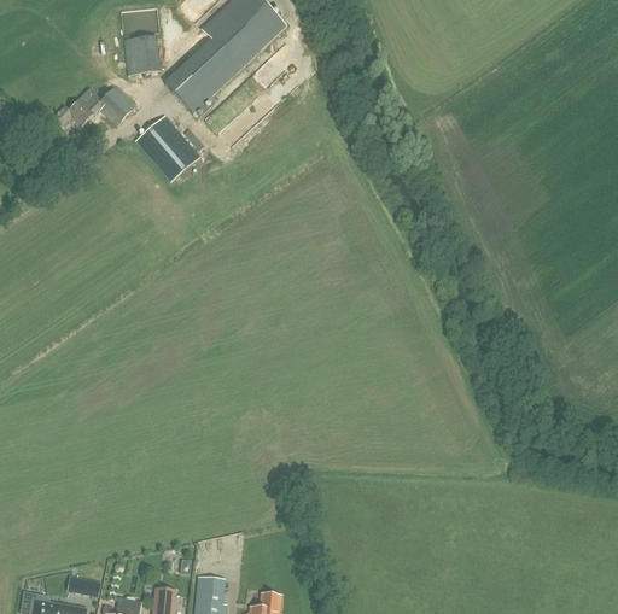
[(252,56),(286,24),(263,0),(231,0),(223,7),(202,28),(213,40),(165,83),(193,113),(240,70),(239,68),(243,65),(252,56)]
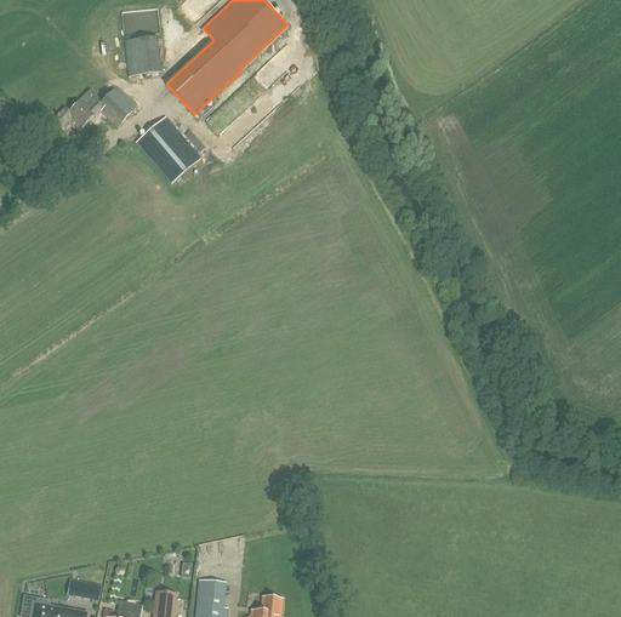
[(130,74),(160,70),(157,36),(125,40),(130,74)]
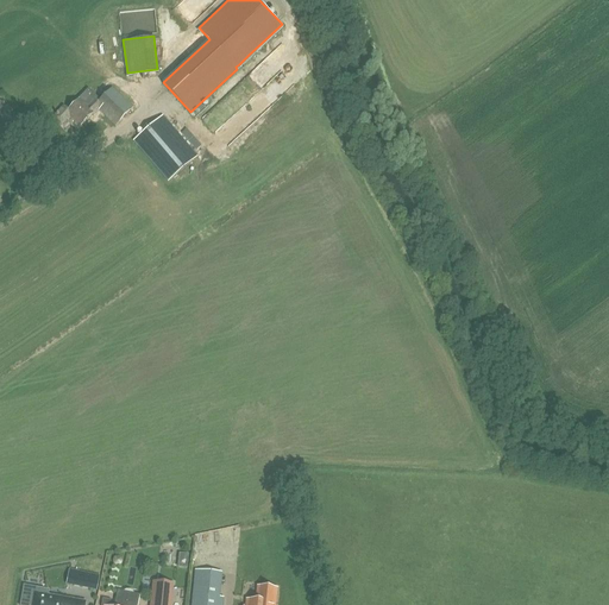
[(133,105),(112,84),(99,98),(88,87),(79,95),(80,96),(69,107),(64,104),(54,114),(61,123),(69,113),(80,124),(93,111),(92,109),(96,105),(115,123),(133,105)]
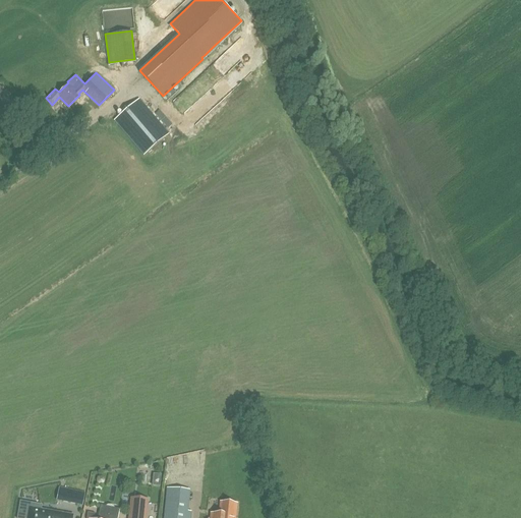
[(0,120),(9,114),(1,103),(8,98),(0,85),(0,120)]
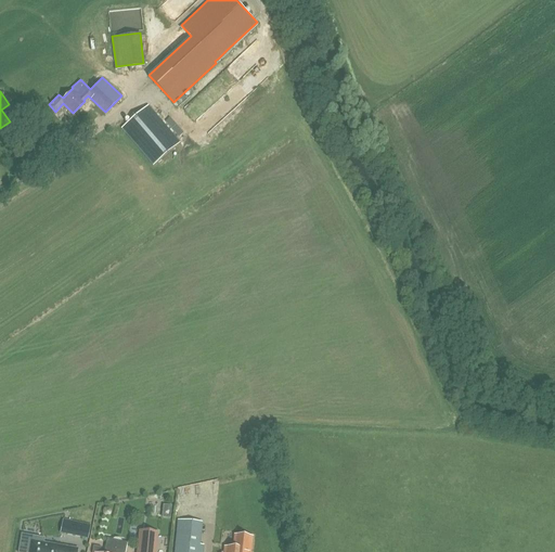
[(153,162),(179,140),(149,104),(123,126),(153,162)]
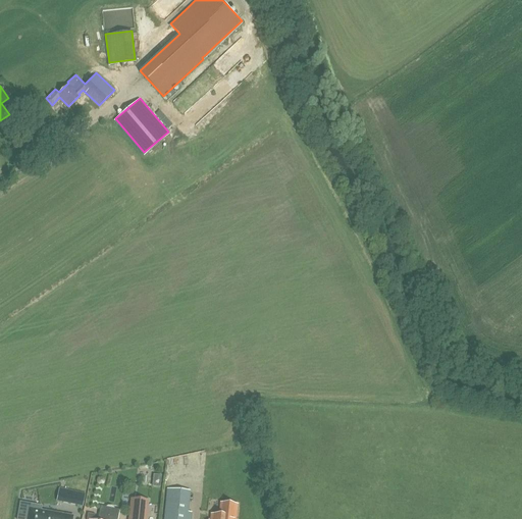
[(105,495),(108,485),(102,483),(100,494),(105,495)]
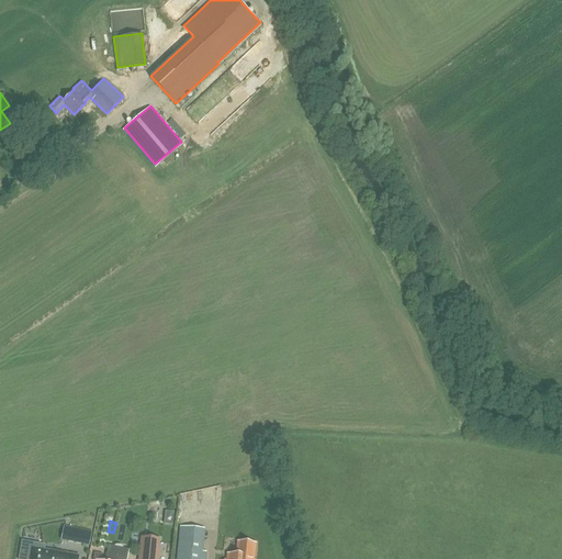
[(82,540),(86,527),(64,523),(62,536),(82,540)]
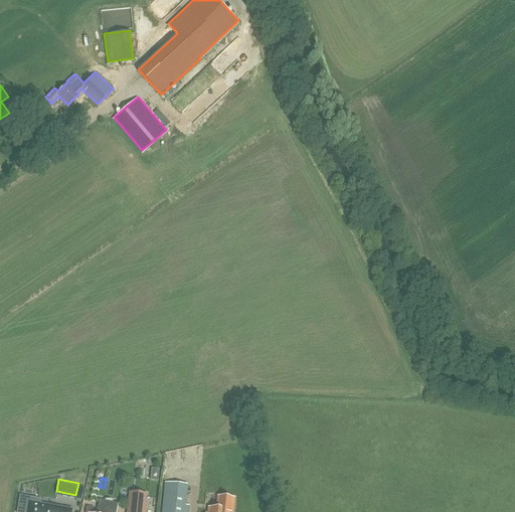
[(143,511),(146,492),(130,490),(127,511),(143,511)]
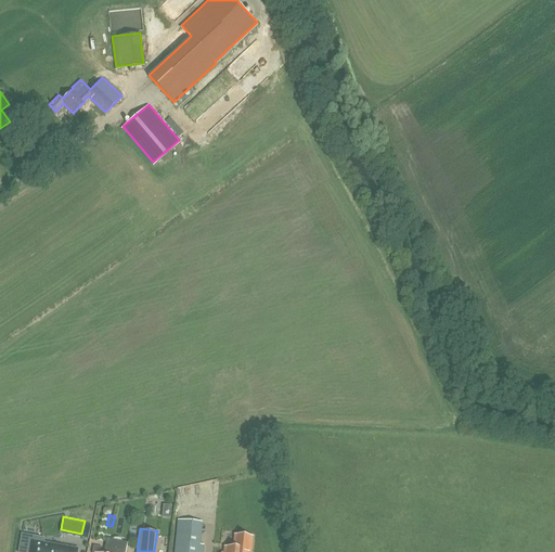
[(76,551),(77,547),(61,544),(43,541),(44,536),(22,531),(18,550),(20,551),(20,548),(25,549),(25,551),(27,551),(76,551)]
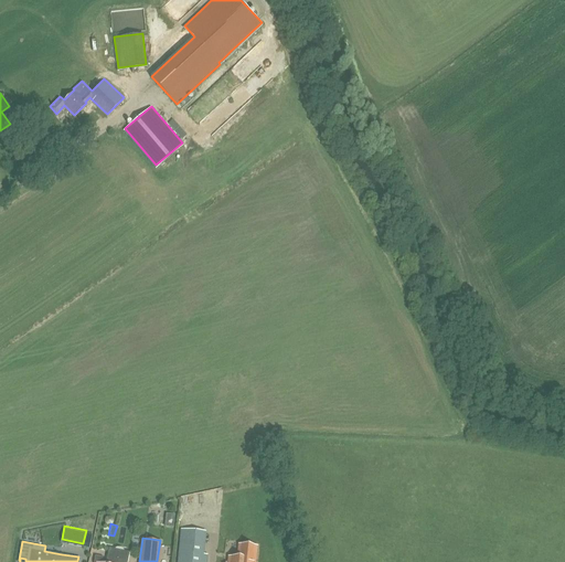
[(180,542),(177,561),(205,561),(206,553),(201,553),(202,544),(180,542)]
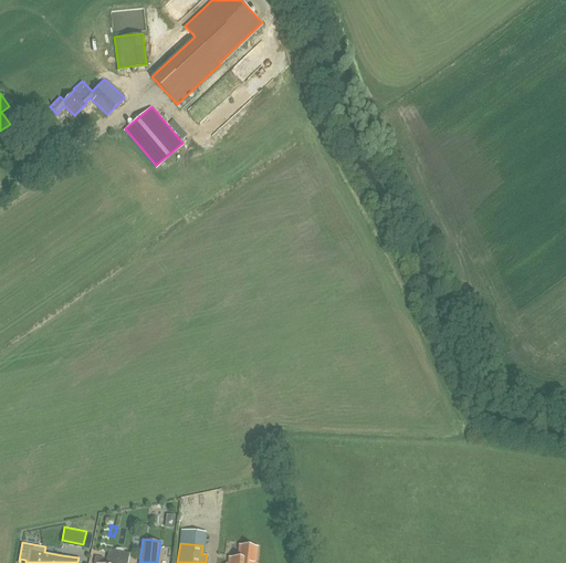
[(254,562),(255,561),(257,545),(240,543),(239,556),(229,555),(228,562),(254,562)]
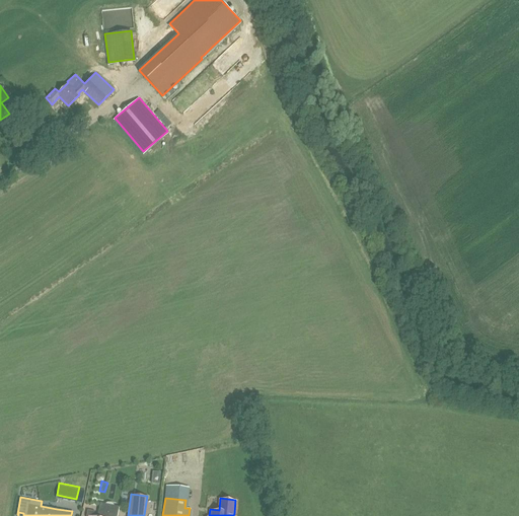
[(96,515),(95,515),(94,515),(93,515),(94,510),(88,508),(86,515),(88,515),(87,515),(117,515),(120,505),(115,504),(114,503),(113,502),(113,501),(112,501),(110,501),(109,500),(108,500),(107,500),(106,501),(105,501),(105,502),(104,502),(99,501),(96,515)]
